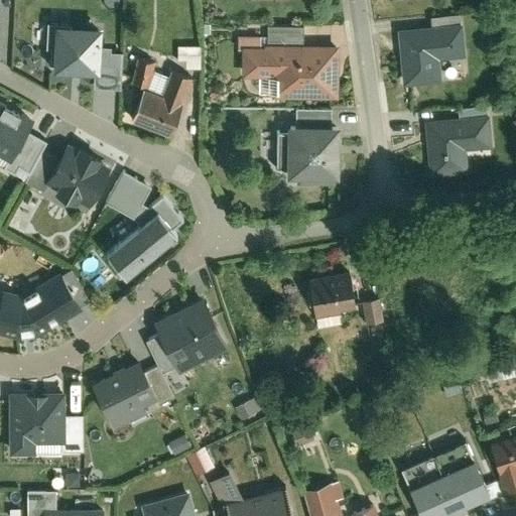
[(429,26),(396,29),(401,86),(440,82),(438,59),(461,57),(458,23),(454,24),(454,15),(428,17),(429,26)]
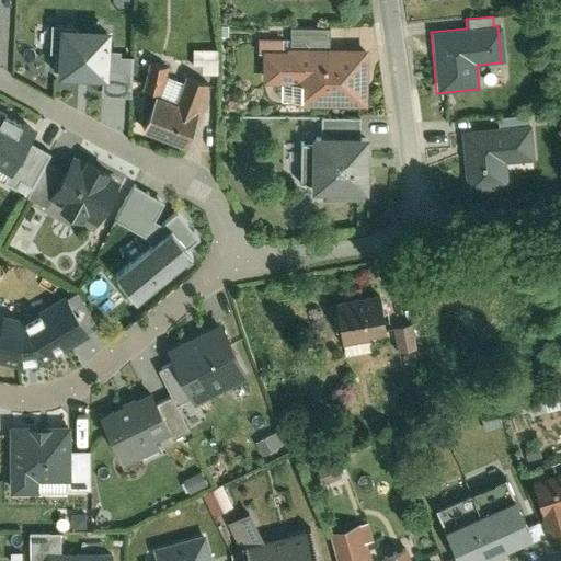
[(49,26),(48,54),(56,54),(55,80),(99,81),(104,81),(105,53),(106,34),(75,33),(75,27),(49,26)]
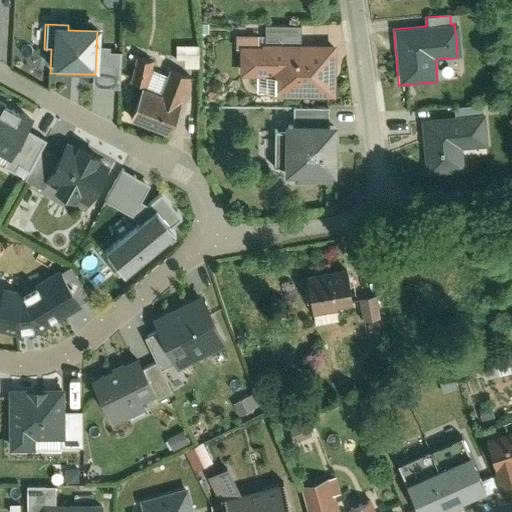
[(265,45),(301,44),(300,26),(265,26),(265,45)]
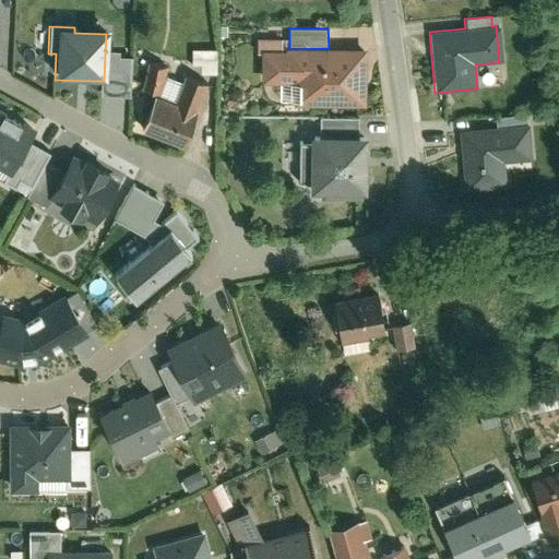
[(366,107),(365,48),(329,48),(289,49),(286,49),(286,50),(281,50),(281,38),(258,38),(258,55),(261,54),(261,84),(302,83),(304,107),(366,107)]
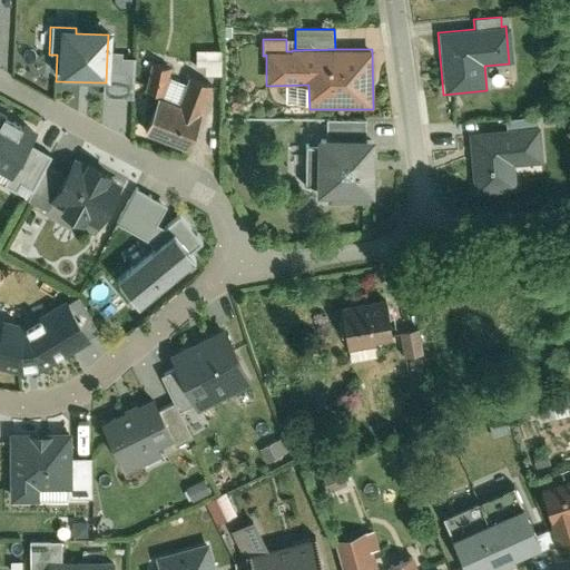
[(223,76),(223,50),(197,50),(197,66),(207,67),(207,76),(223,76)]
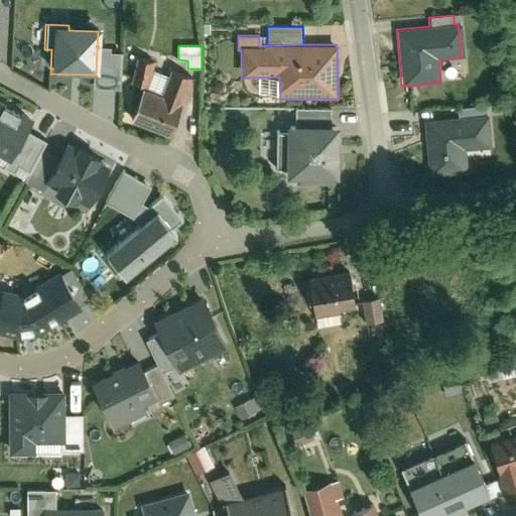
[(108,48),(97,48),(96,75),(91,75),(91,90),(119,91),(121,54),(108,53),(108,48)]
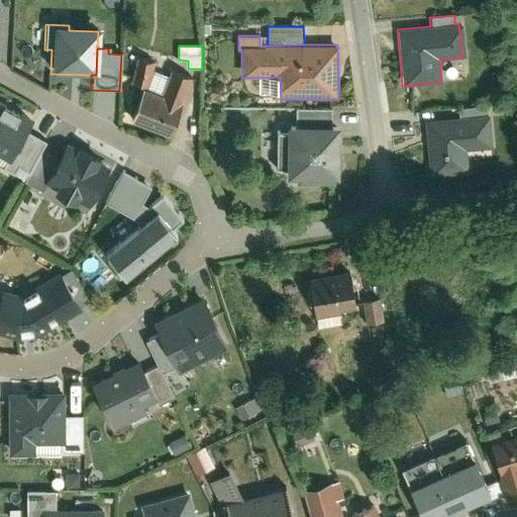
[(140,56),(135,79),(149,82),(154,60),(140,56)]
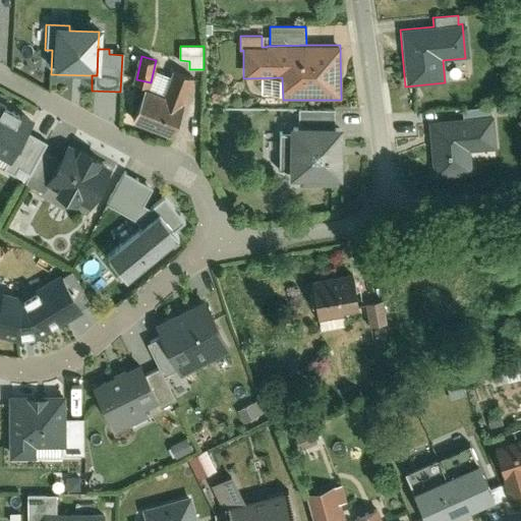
[(192,78),(175,72),(166,98),(148,91),(136,123),(172,135),(192,78)]
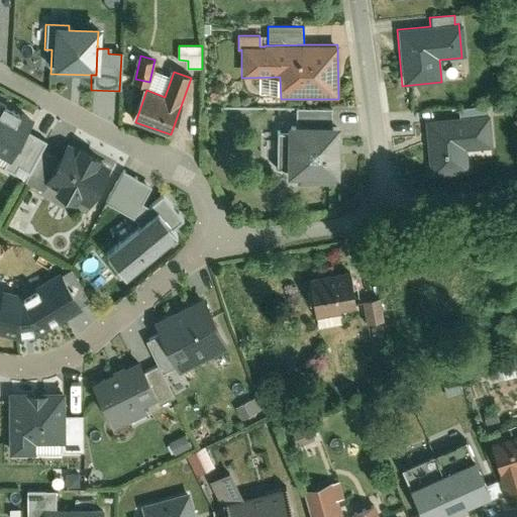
[(32,120),(0,102),(0,171),(4,174),(4,171),(25,133),(32,120)]
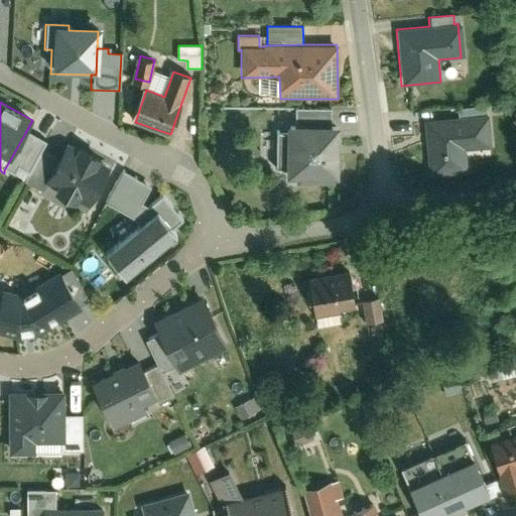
[(487,116),(484,116),(484,107),(456,109),(457,118),(423,121),(427,179),(467,176),(465,149),(489,147),(487,116)]
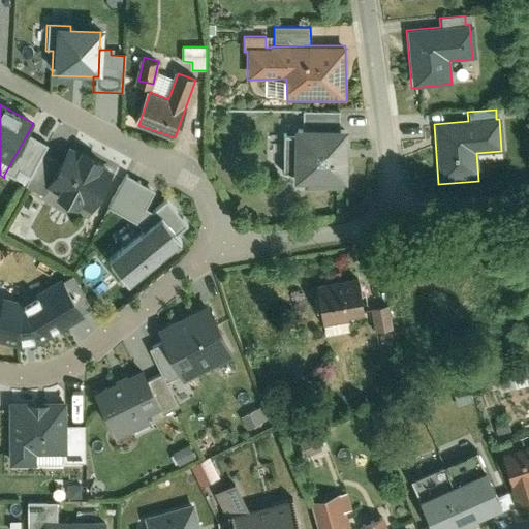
[(302,113),(303,129),(339,128),(339,112),(302,113)]
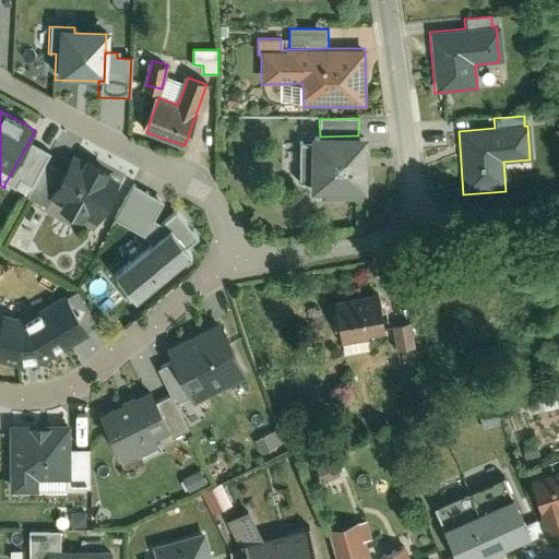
[(369,192),(368,135),(358,135),(320,137),(311,137),(311,143),(298,144),(299,185),(311,185),(311,193),(321,193),(321,201),(364,201),(364,192),(369,192)]
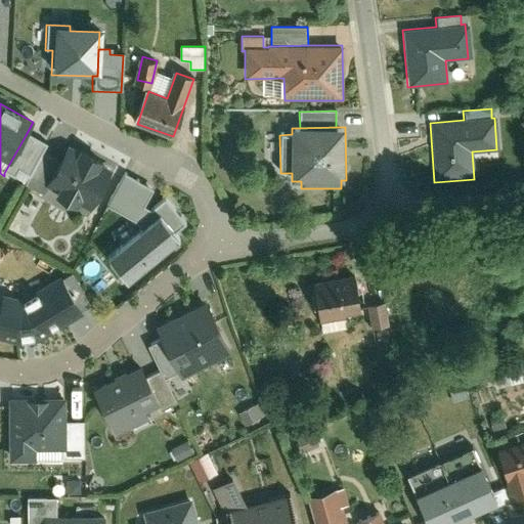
[(45,145),(26,135),(4,173),(12,178),(17,169),(29,175),(40,154),(45,145)]
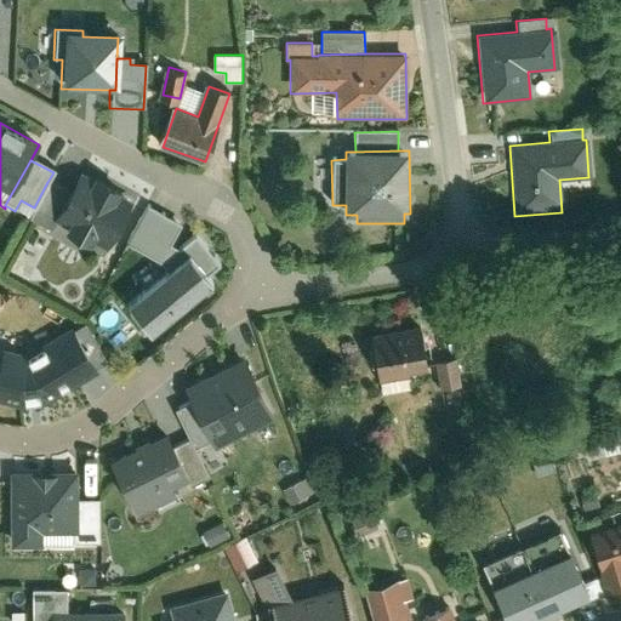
[(132,201),(78,174),(68,193),(51,223),(106,251),(132,201)]
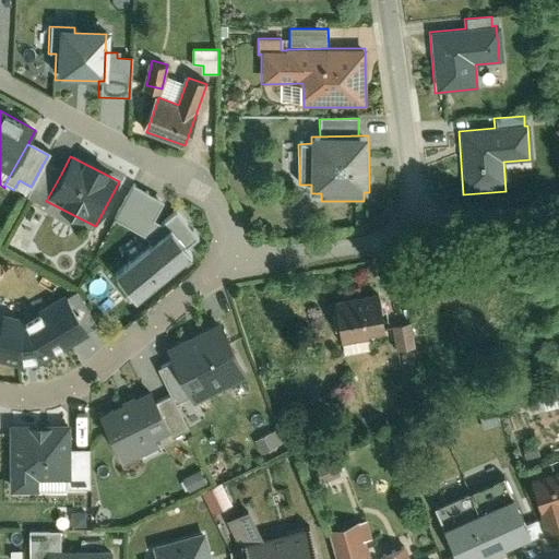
[(46,201),(61,174),(43,164),(31,187),(24,199),(43,207),(46,201)]
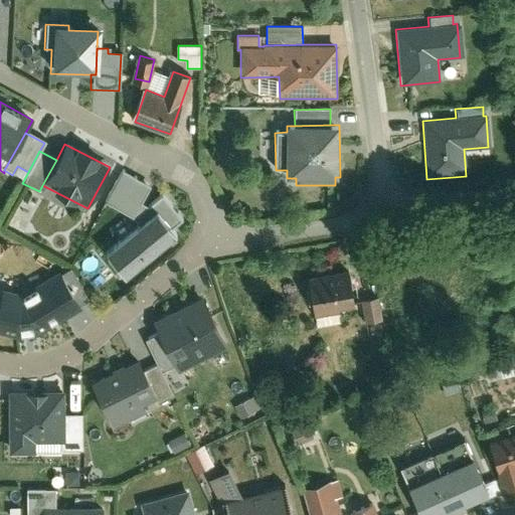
[(121,172),(104,203),(133,219),(138,226),(152,216),(146,208),(141,204),(149,187),(121,172)]
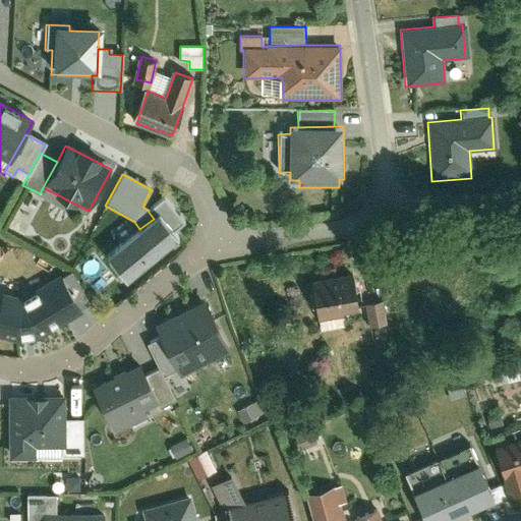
[(184,224),(164,198),(148,211),(154,219),(139,229),(104,256),(124,282),(176,242),(170,235),(184,224)]
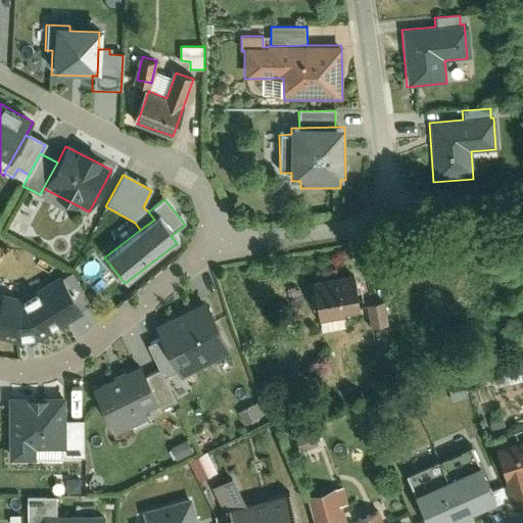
[(362,314),(355,274),(314,281),(320,320),(362,314)]
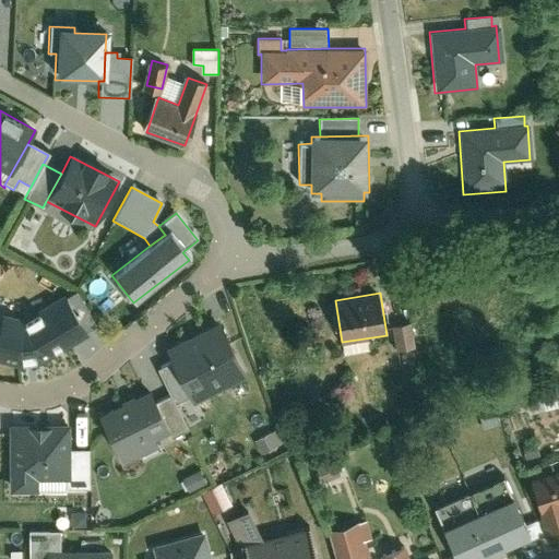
[(84,331),(61,298),(31,319),(2,313),(0,322),(0,359),(33,366),(84,331)]
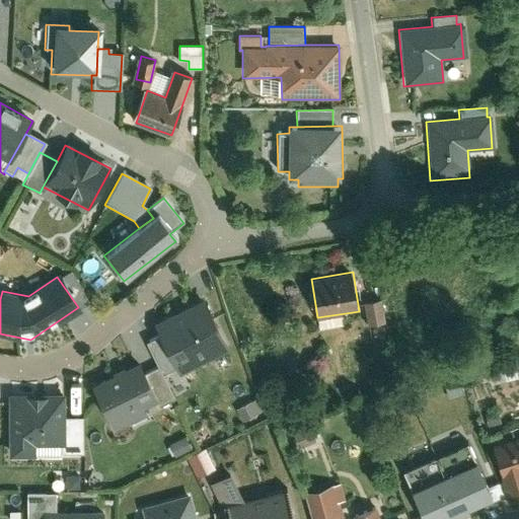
[(232,345),(208,296),(159,320),(165,331),(180,364),(183,368),(232,345)]
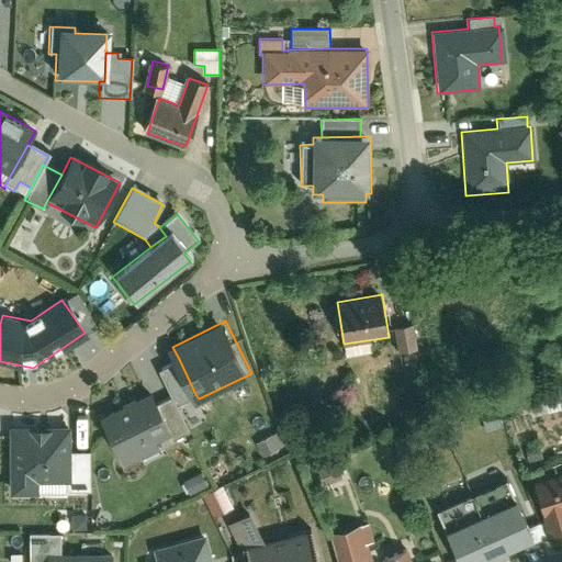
[(416,325),(393,329),(396,351),(419,348),(416,325)]
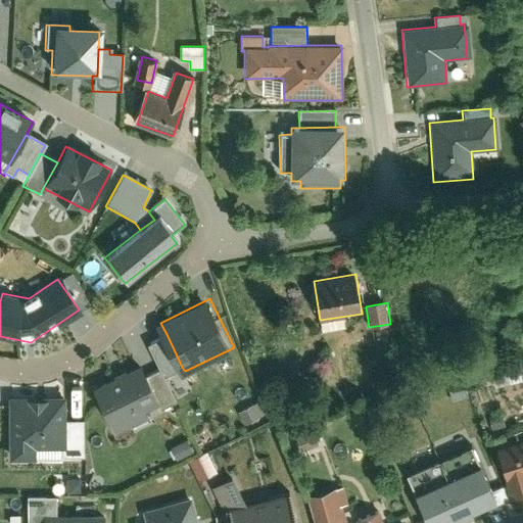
[(182,367),(167,334),(152,341),(169,373),(182,367)]
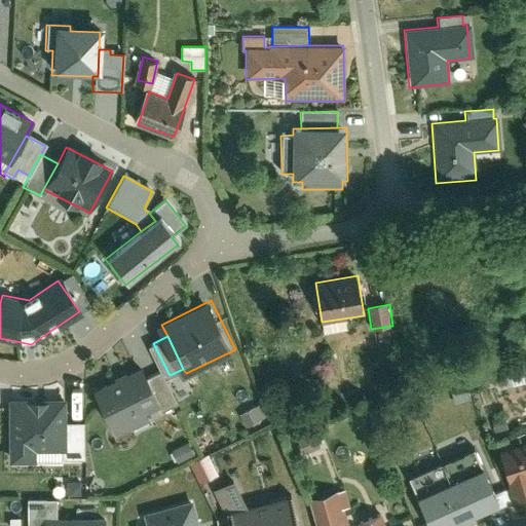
[(147,367),(99,389),(118,431),(151,415),(148,408),(163,401),(147,367)]
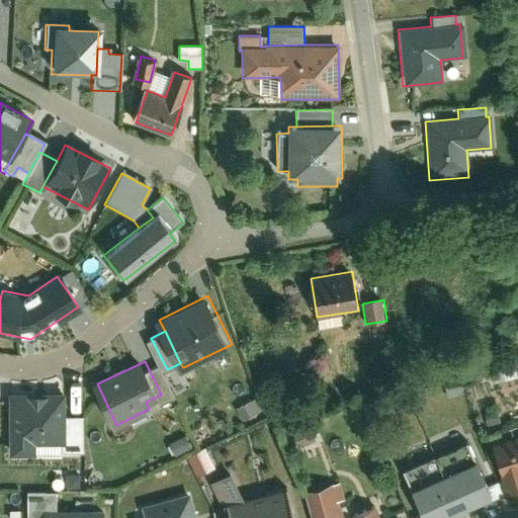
[(69,390),(12,391),(13,451),(40,450),(40,439),(67,439),(70,438),(70,413),(69,390)]
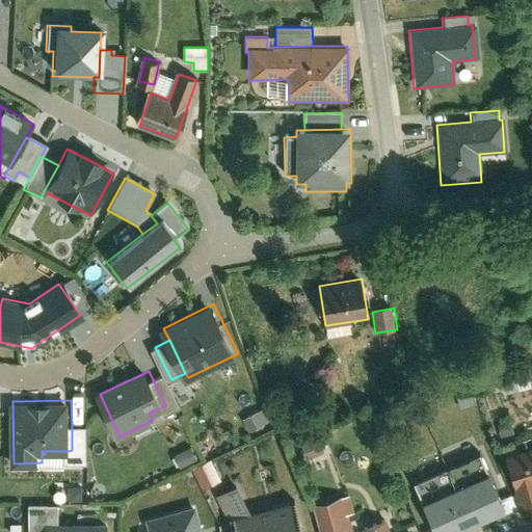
[(262,407),(243,418),(249,429),(268,420),(262,407)]
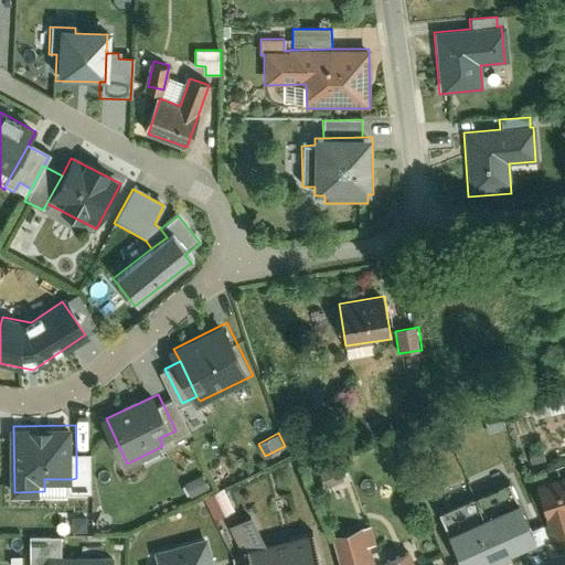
[(94,450),(76,450),(76,478),(73,479),(73,489),(94,488),(94,450)]
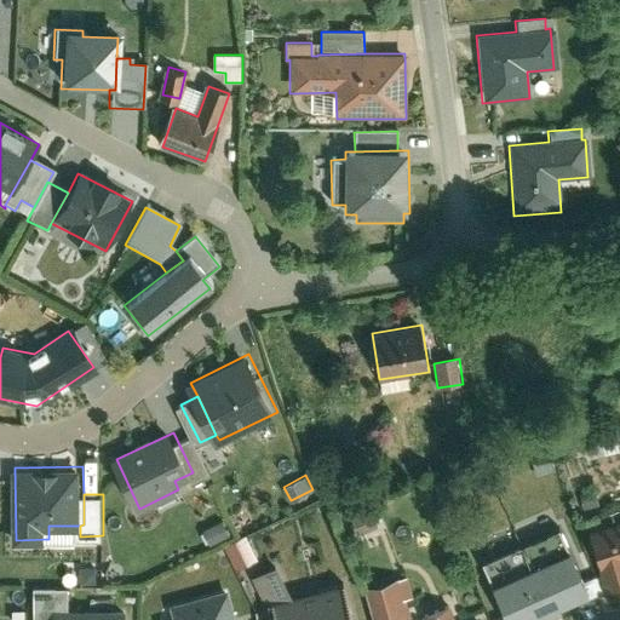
[(619,517),(587,528),(607,587),(619,583),(619,517)]
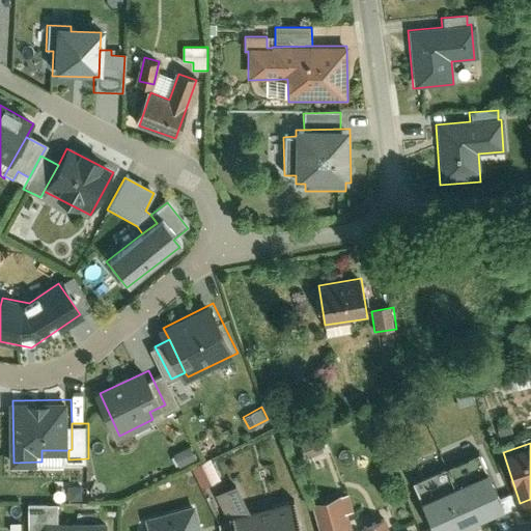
[(447,530),(505,505),(481,452),(417,480),(439,530),(447,530)]
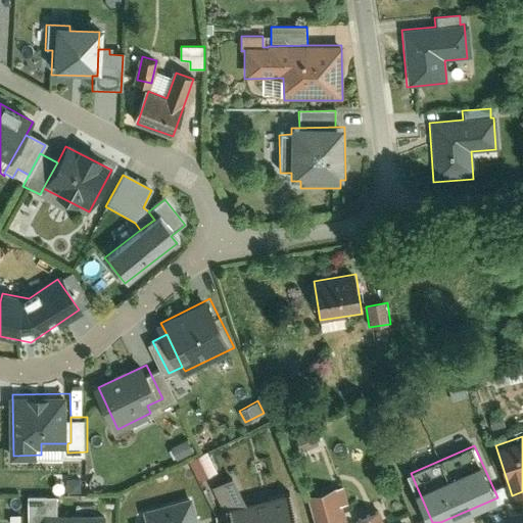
[(210,450),(191,457),(197,477),(217,472),(210,450)]
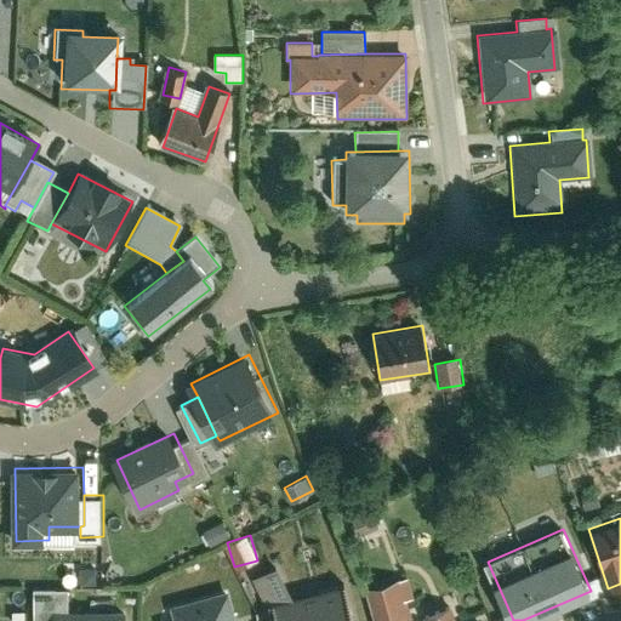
[(400,580),(369,588),(377,620),(404,620),(412,619),(400,580)]
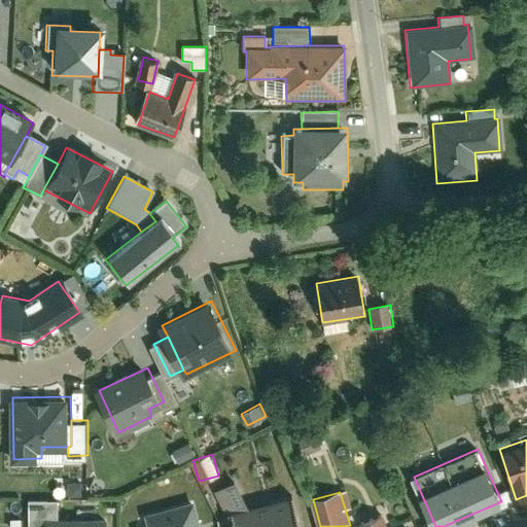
[(303,526),(294,493),(234,510),(238,526),(303,526)]
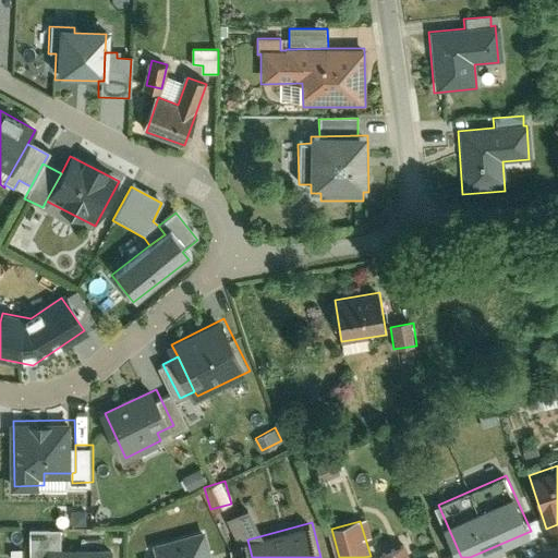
[(49,557),(50,549),(62,549),(62,530),(34,530),(33,557),(49,557)]
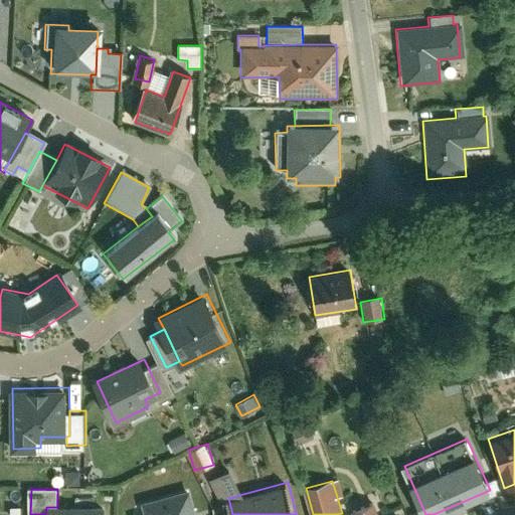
[(144,514),(194,514),(187,490),(143,504),(144,514)]
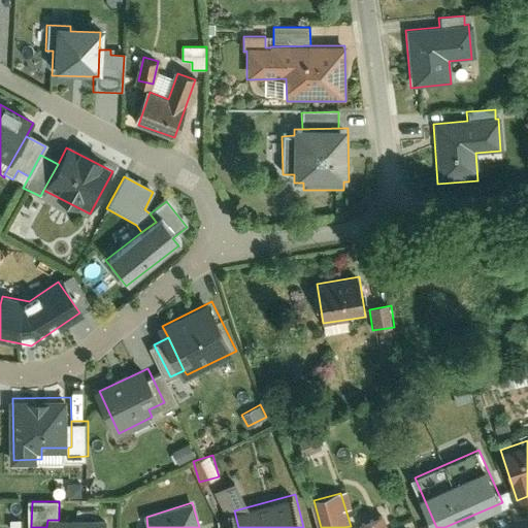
[(387,527),(384,518),(360,527),(387,527)]
